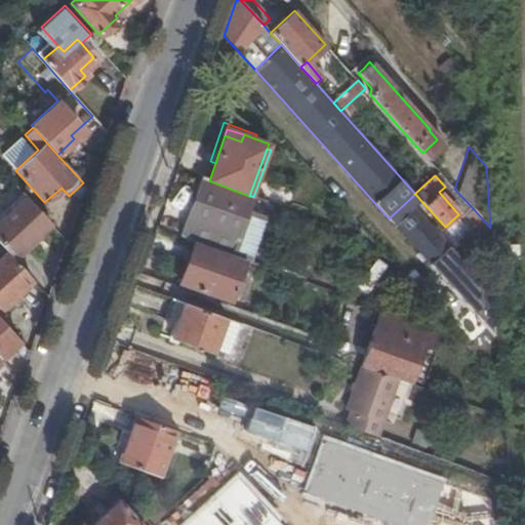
[(201,178),(186,221),(179,236),(250,260),(266,216),(246,209),(251,196),(249,196),(209,180),(201,178)]
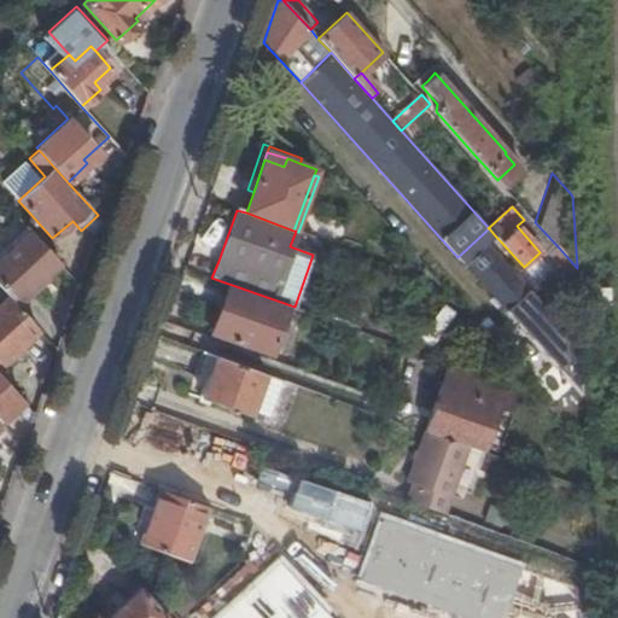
[(47,277),(60,263),(16,214),(0,228),(0,267),(25,296),(47,277)]
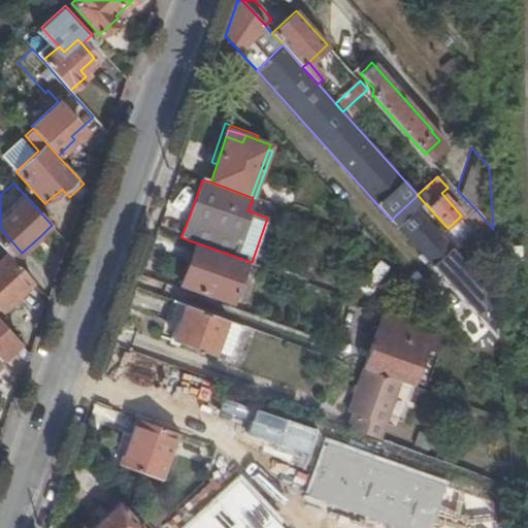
[(418,195),(391,220),(397,226),(416,208),(423,201),(418,195)]
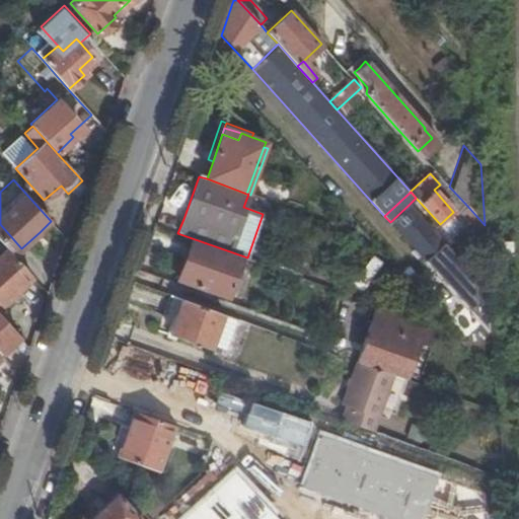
[(409,205),(390,222),(466,307),(489,287),(488,278),(460,247),(453,254),(409,205)]
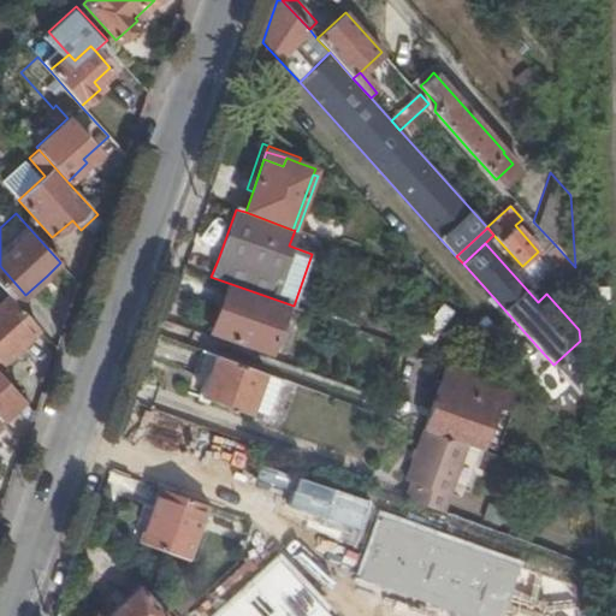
[(545,253),(576,283),(575,267),(555,244),(545,253)]
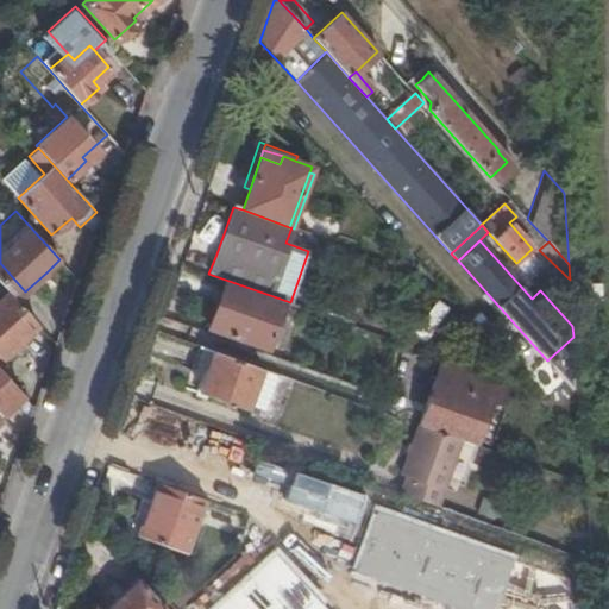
[(16,300),(25,292),(0,263),(0,282),(8,292),(16,300)]
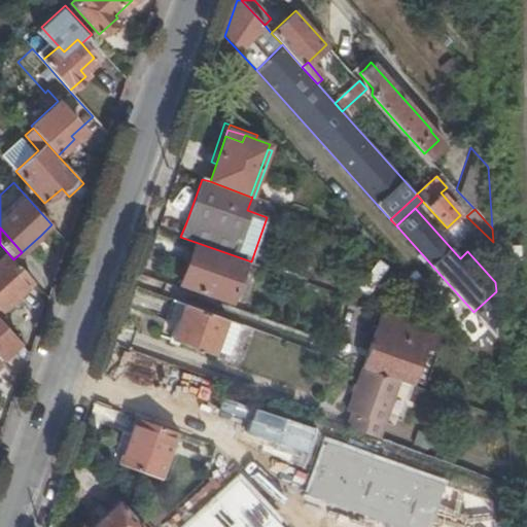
[(22,252),(25,256),(43,240),(40,236),(22,252)]
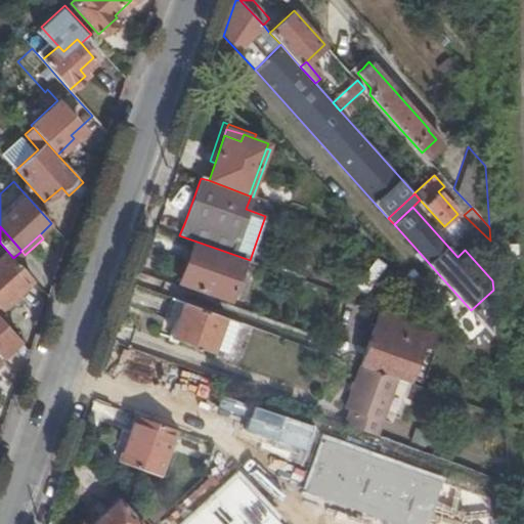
[(229,301),(245,259),(193,242),(178,282),(229,301)]
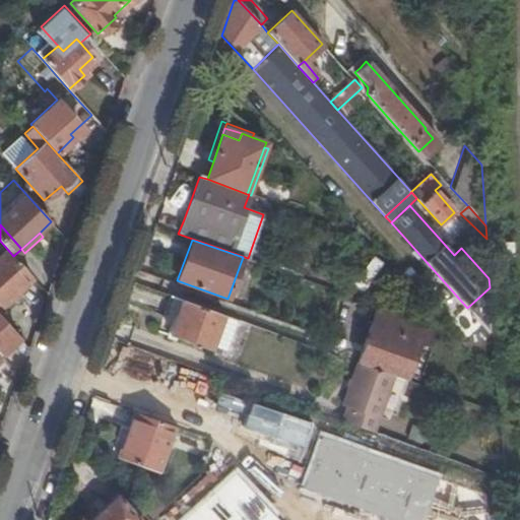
[(0,305),(33,276),(16,260),(13,256),(7,249),(0,255),(0,305)]
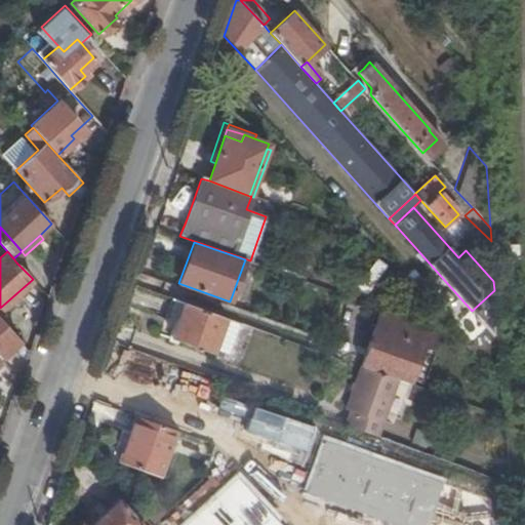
[(16,263),(25,255),(22,251),(13,258),(16,263)]
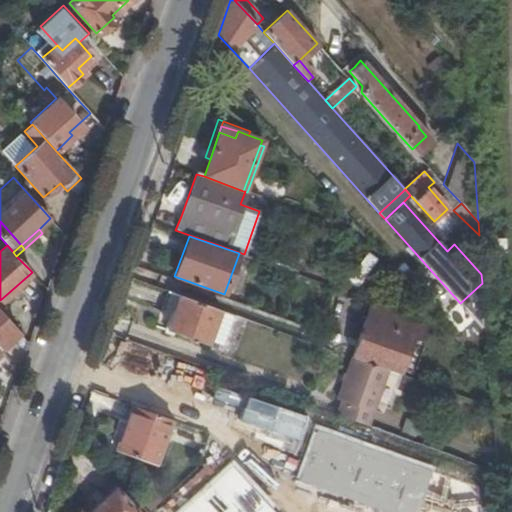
[(219,309),(168,291),(155,325),(189,337),(194,339),(207,344),(219,309)]
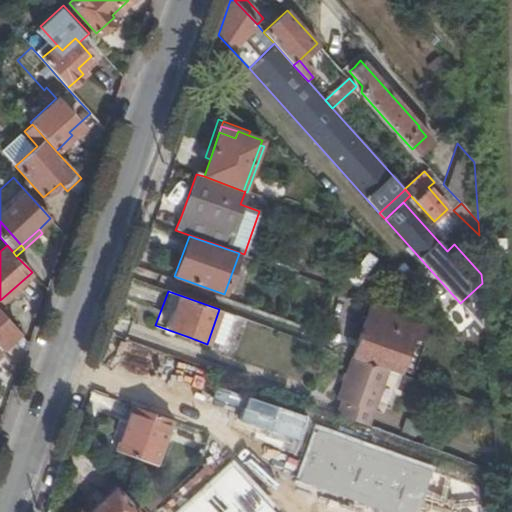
[(367,319),(353,356),(389,369),(401,373),(414,336),(420,338),(426,323),(376,306),(371,320),(367,319)]
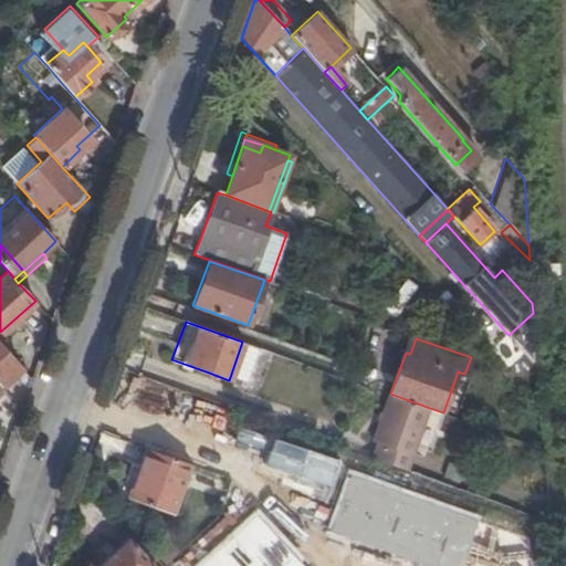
[(259,347),(242,342),(229,380),(245,386),(259,347)]
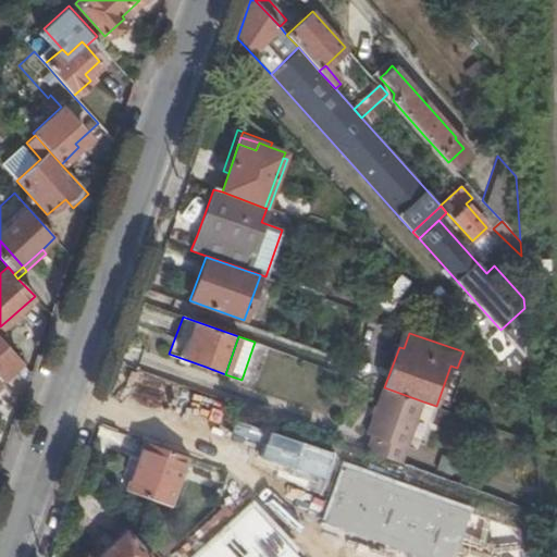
[(0,378),(20,360),(0,338),(0,378)]
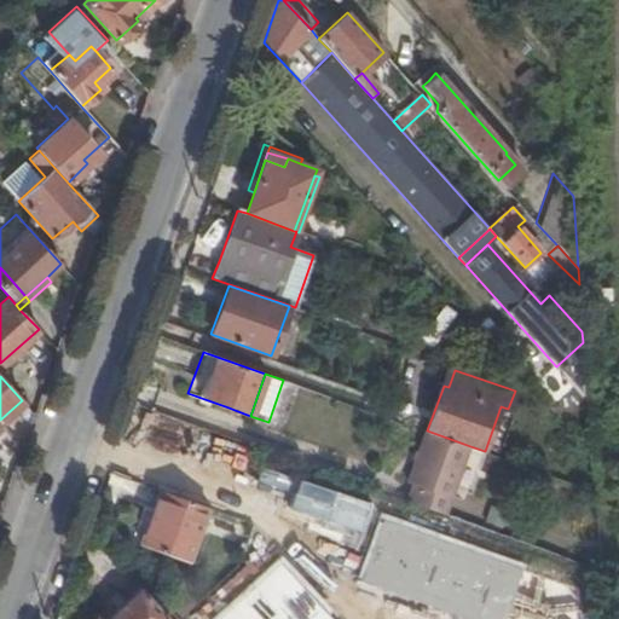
[(409,502),(445,515),(470,446),(427,431),(409,481),(415,484),(409,502)]
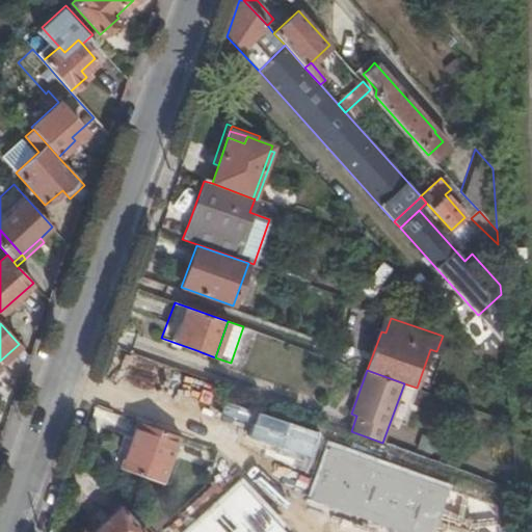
[(178,435),(137,421),(121,468),(161,482),(178,435)]
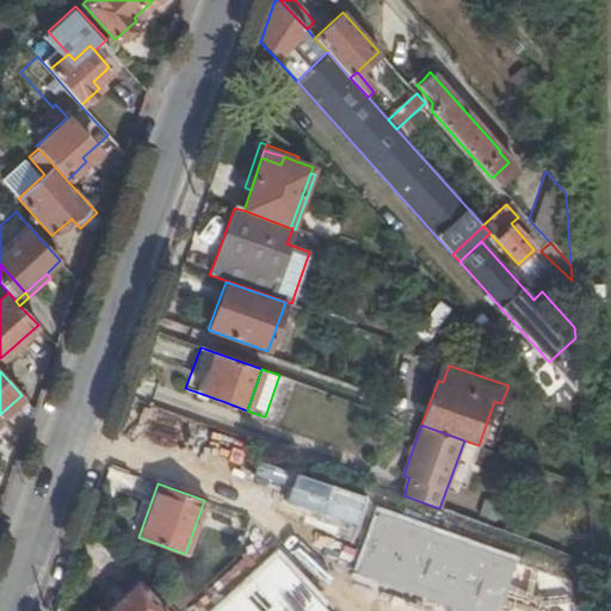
[(413,516),(403,542),(415,545),(411,559),(397,594),(440,610),(467,535),(413,516)]
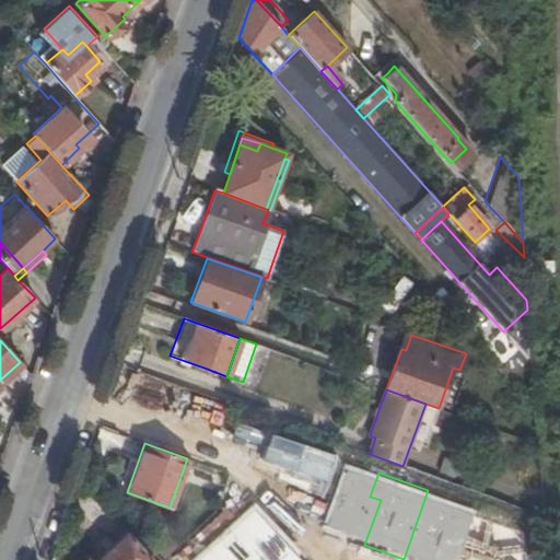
[(381,500),(370,497),(365,509),(376,512),(381,500)]
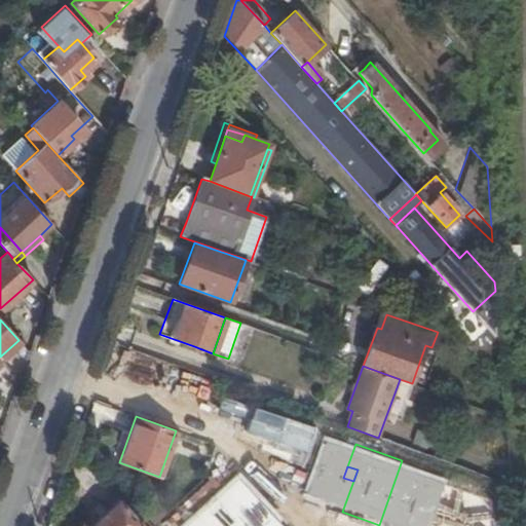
[(142,525),(117,498),(87,525),(142,525)]
